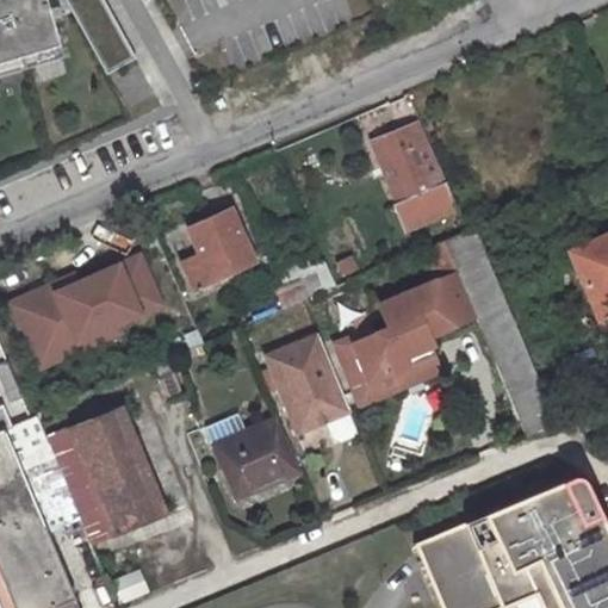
[(0,0),(0,72),(69,53),(54,0),(0,0)]
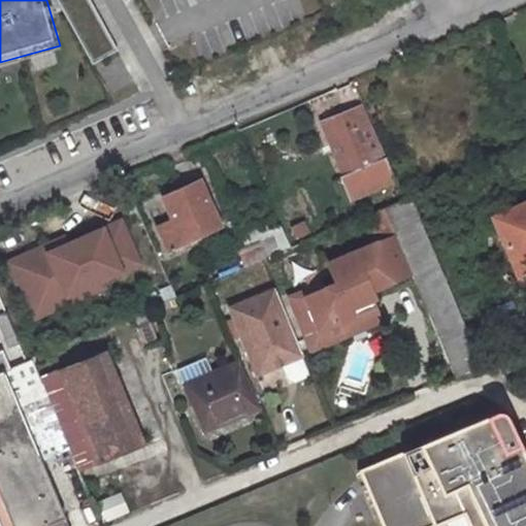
[(63,0),(97,60),(121,46),(94,0),(63,0)]
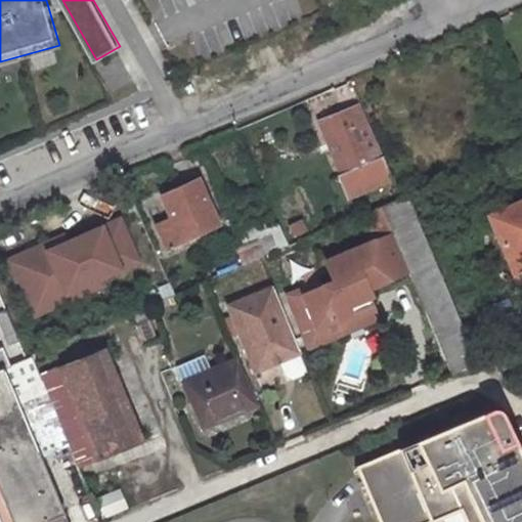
[(391,176),(381,156),(379,156),(355,104),(331,116),(352,168),(341,173),(339,173),(349,194),(391,176)]
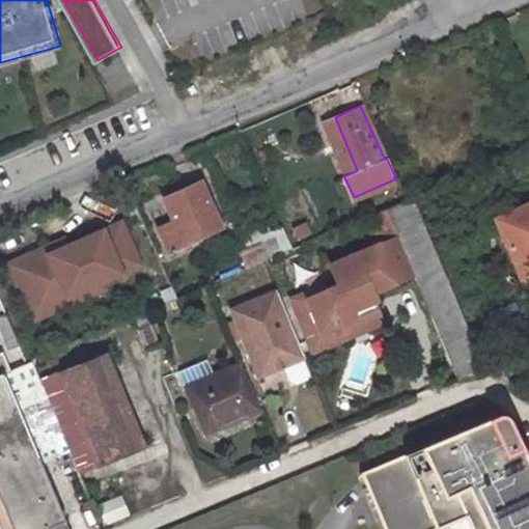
[(323,121),(345,175),(357,170),(335,117),(323,121)]
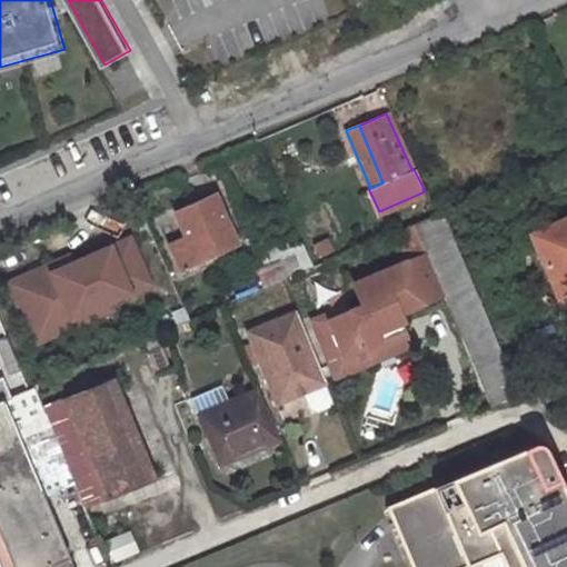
[(182,266),(239,241),(216,192),(176,208),(187,234),(189,240),(175,247),(182,266)]
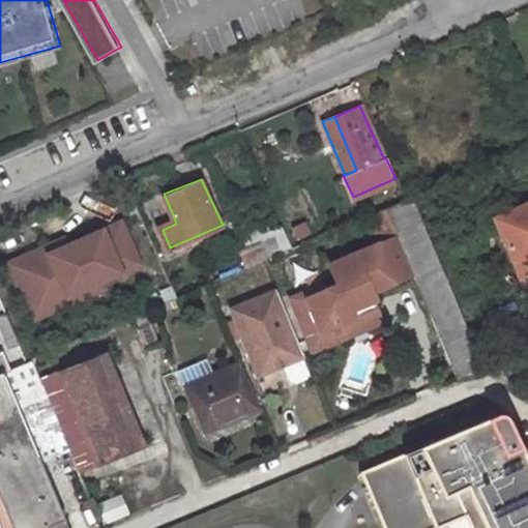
[(486,364),(412,197),(407,199),(386,208),(399,236),(414,272),(459,375),(486,364)]
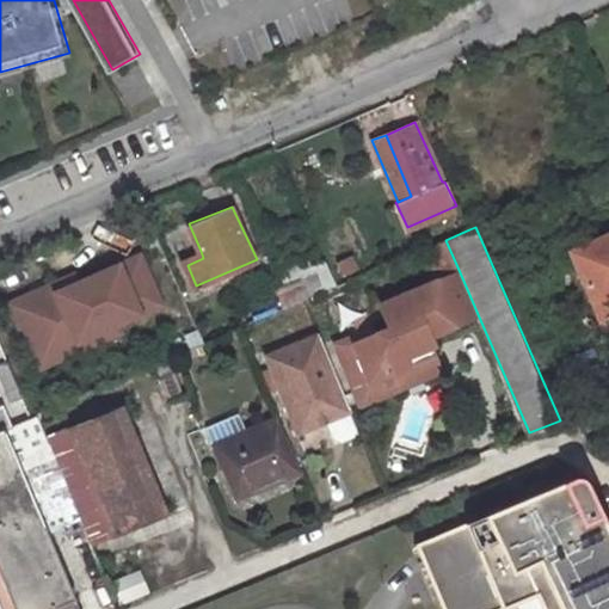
[(608,233),(572,250),(602,320),(608,317),(608,233)]
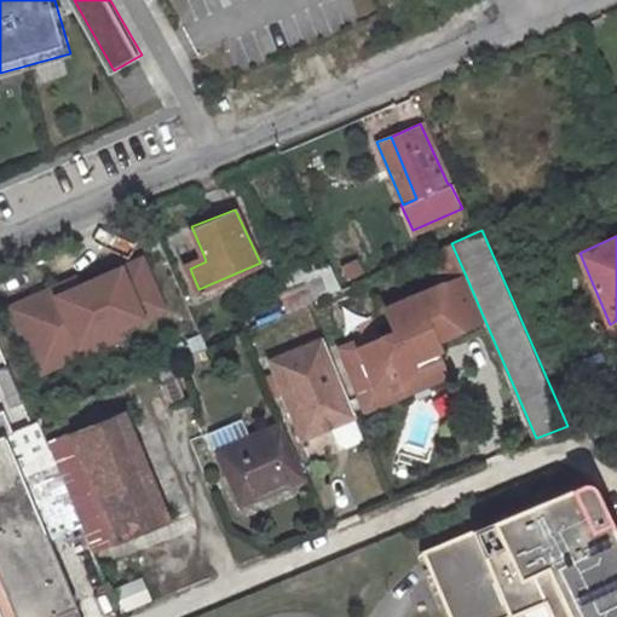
[(328,263),(322,249),(310,254),(315,267),(328,263)]
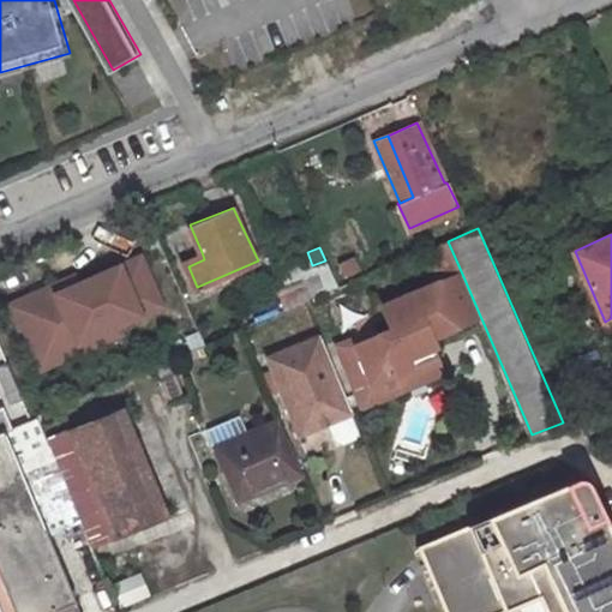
[(202,252),(186,259),(189,267),(204,259),(202,252)]
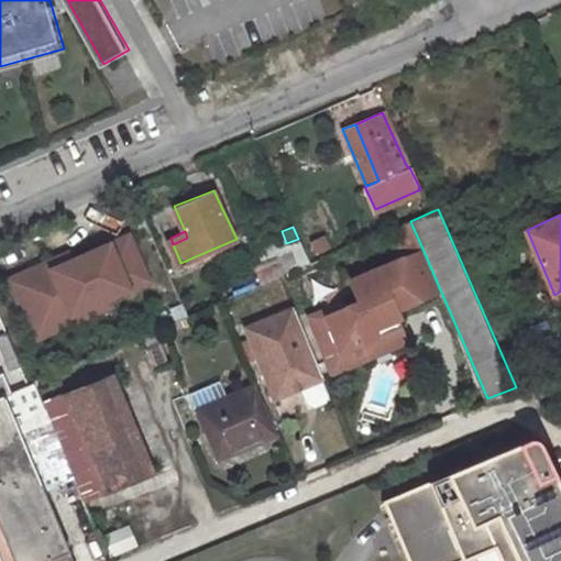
[(51,266),(26,276),(46,322),(70,311),(74,319),(97,309),(94,301),(108,295),(149,277),(129,232),(72,257),(68,250),(47,259),(51,266)]
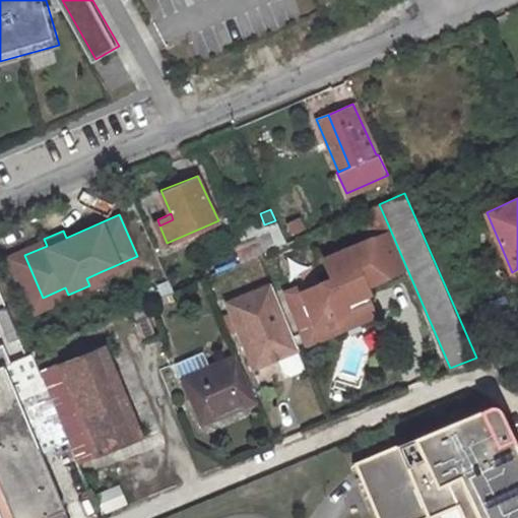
[(367,283),(406,267),(391,232),(326,259),(335,279),(321,285),(304,293),(318,324),(349,310),(345,302),(370,292),(367,283)]
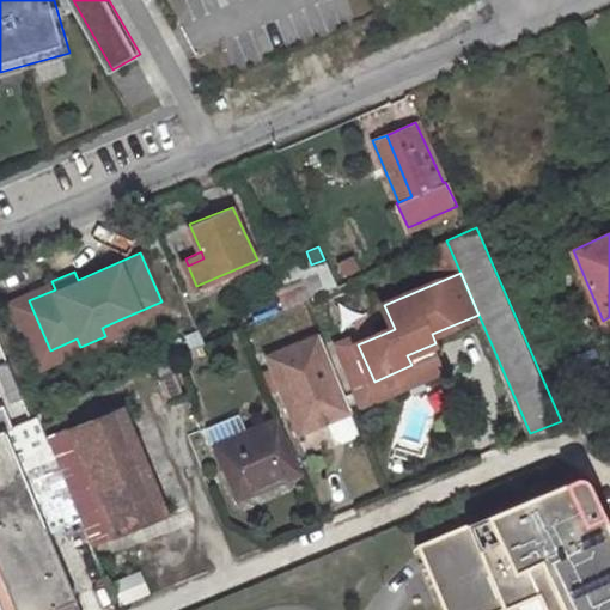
[(302,275),(278,285),(286,306),(311,297),(302,275)]
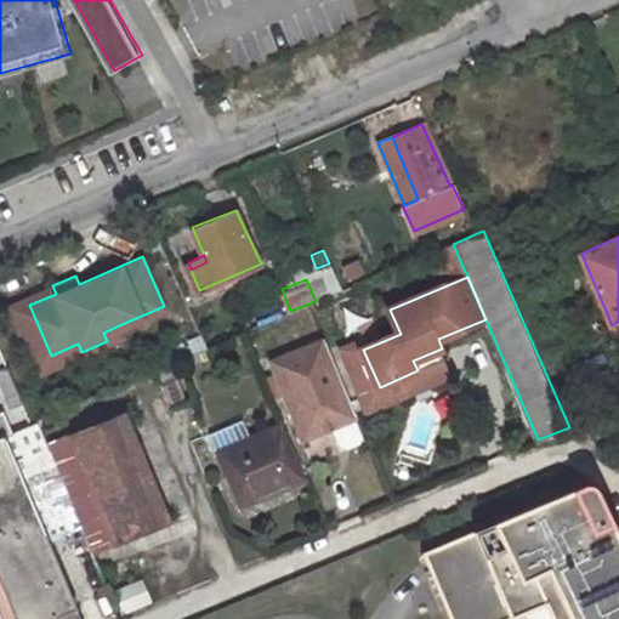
[(52,285),(10,304),(39,370),(81,352),(78,344),(51,356),(29,305),(56,294),(52,285)]
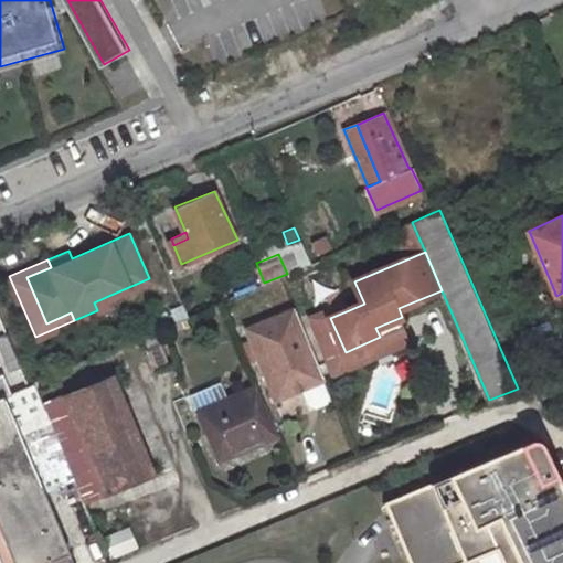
[(94,303),(97,310),(112,304),(108,296),(94,303)]
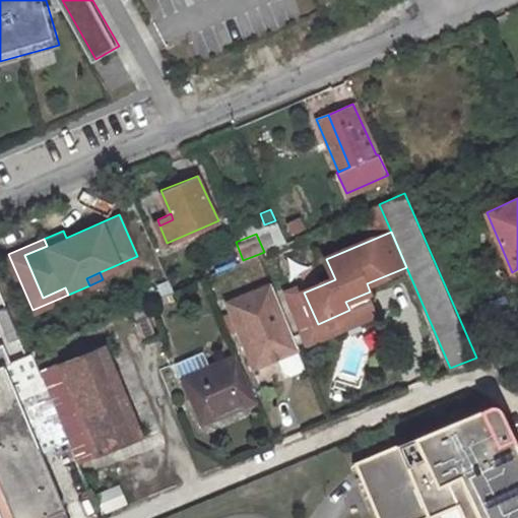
[(141,290),(145,301),(175,289),(170,277),(141,290)]
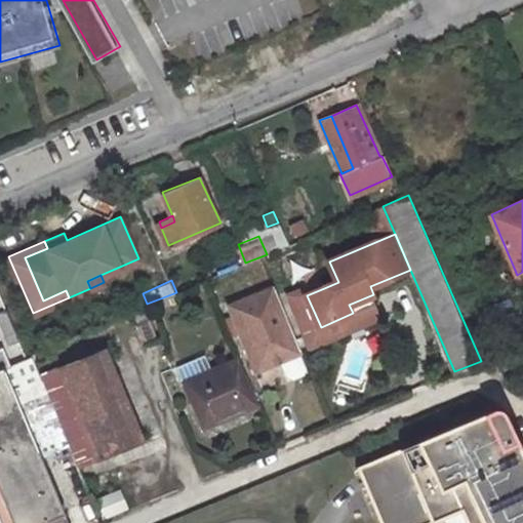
[(292,294),(314,345),(383,315),(373,294),(349,305),(353,313),(321,327),(307,295),(324,288),(322,282),(292,294)]
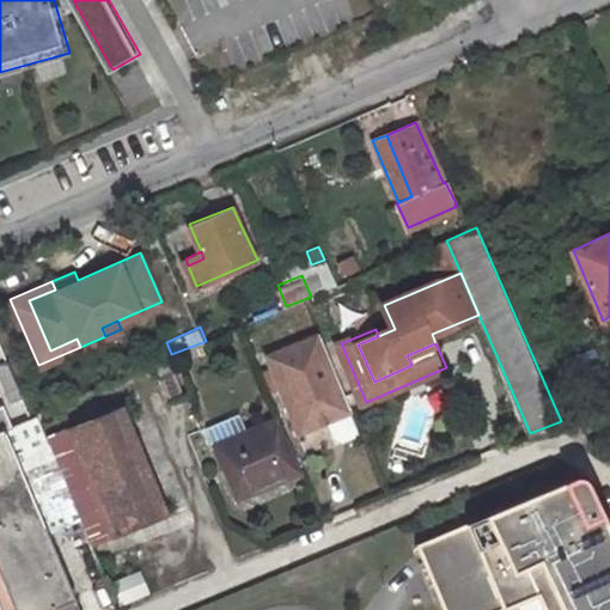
[(352,410),(321,334),(268,354),(273,365),(261,370),(270,392),(281,388),(300,432),(329,420),(336,438),(342,440),(354,435),(358,429),(351,412),(352,410)]
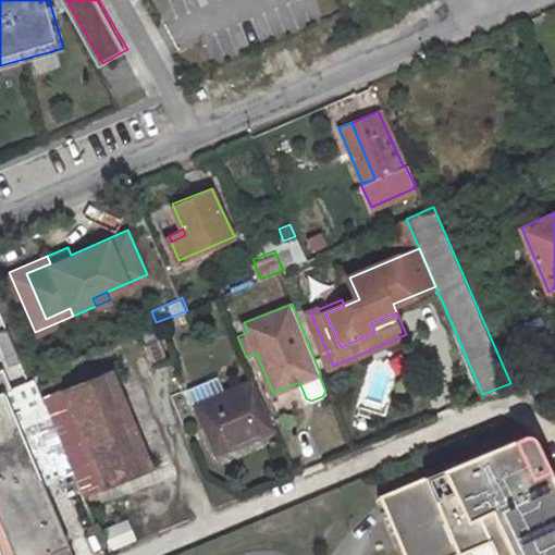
[(169,358),(153,323),(139,330),(155,365),(169,358)]
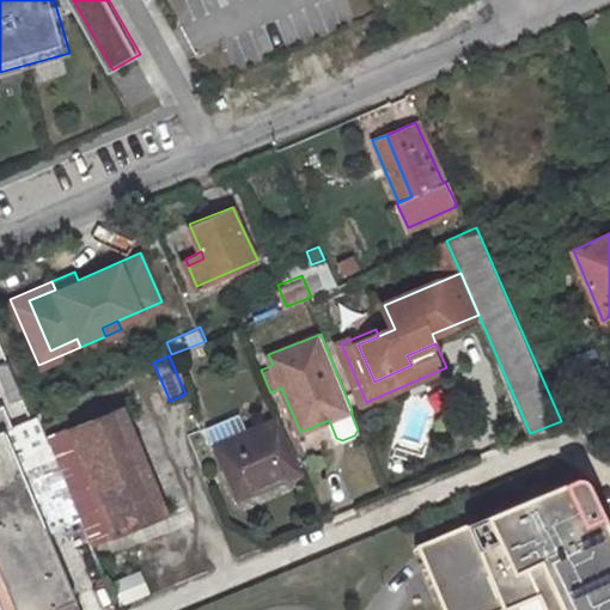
[(0,406),(0,427),(19,421),(12,401),(0,406)]
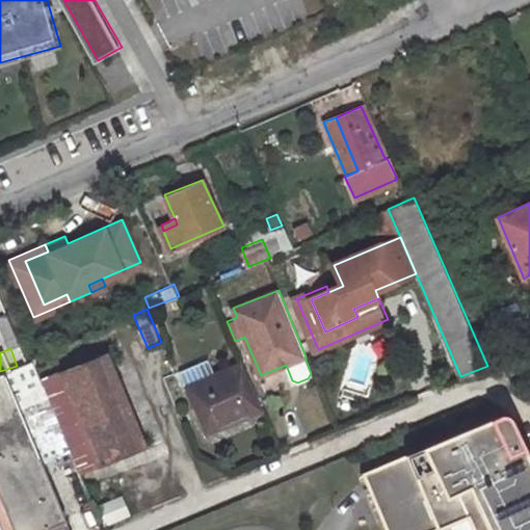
[(147,445),(106,350),(38,378),(81,473),(147,445)]
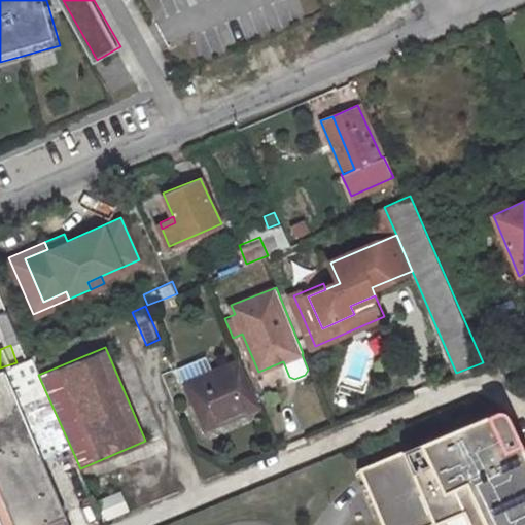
[(34,364),(48,358),(44,348),(29,354),(34,364)]
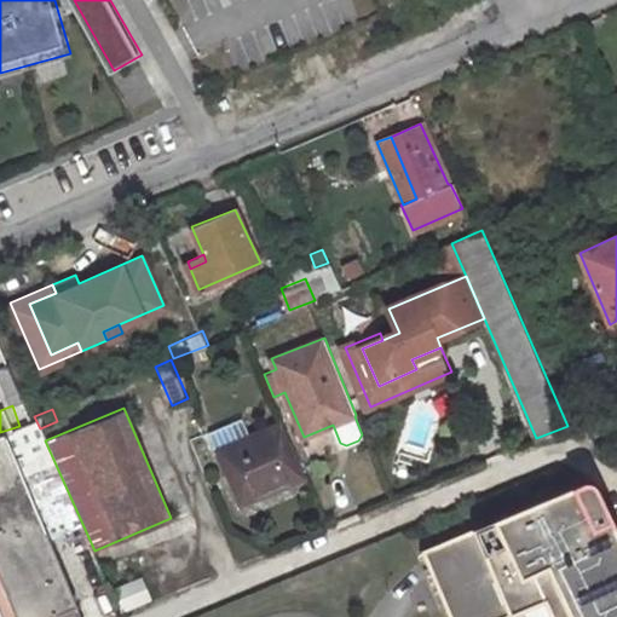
[(241,502),(304,477),(280,420),(218,445),(241,502)]
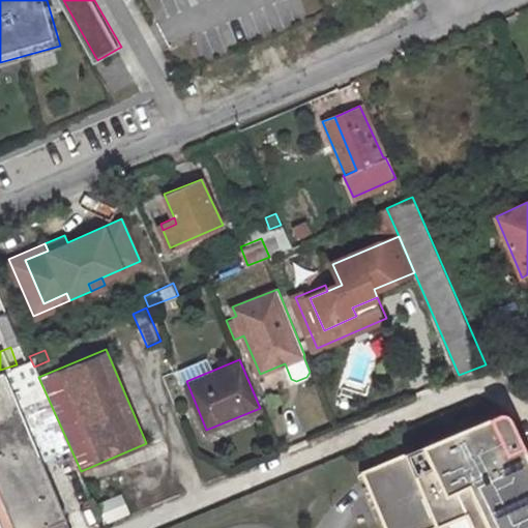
[(0,521),(3,527),(67,527),(0,373),(0,521)]
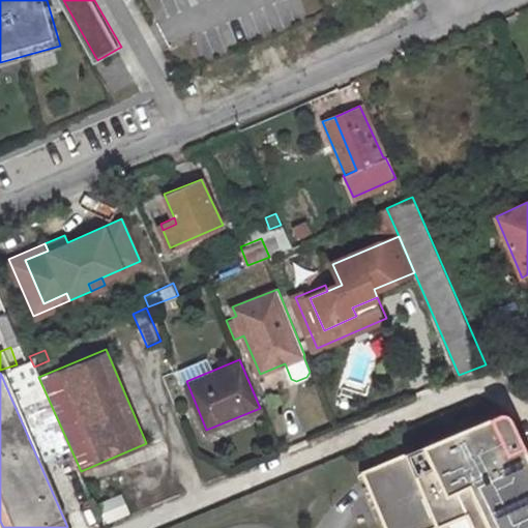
[(502,415),(362,471),(387,527),(434,527),(466,515),(472,527),(527,527),(527,451),(512,419),(505,415),(502,415)]
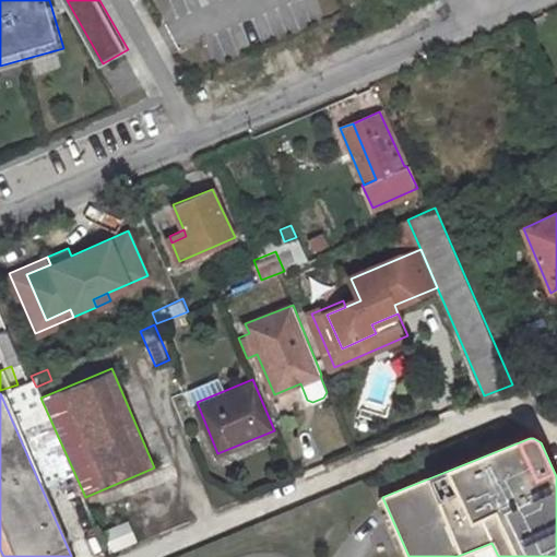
[(128,520),(101,531),(109,550),(135,540),(128,520)]
